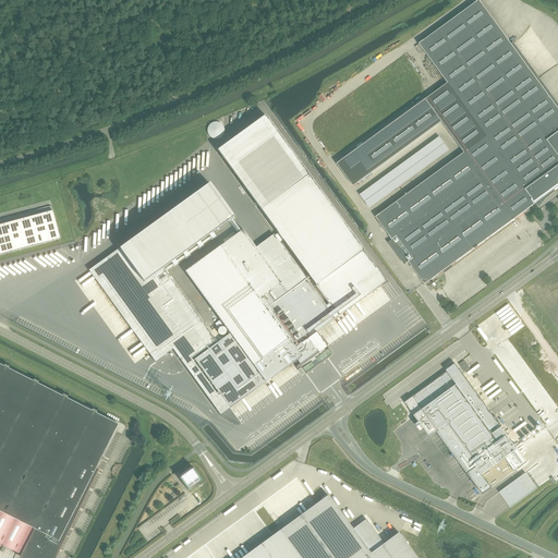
[(425,284),(557,186),(557,108),(480,0),(420,44),(422,48),(483,132),(486,136),(376,217),(392,240),(397,237),(413,258),(409,262),(425,284)]
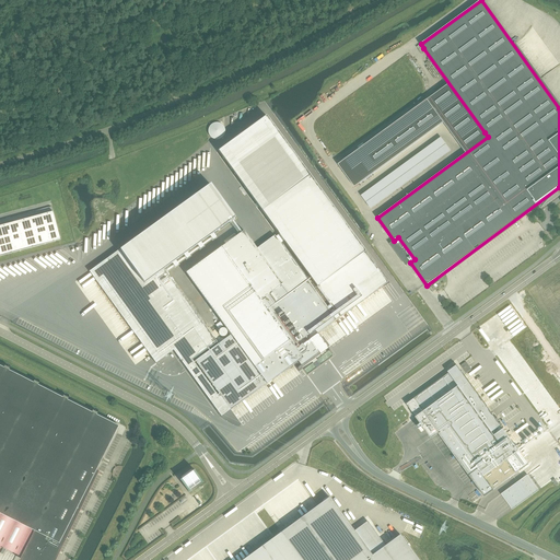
[(244,231),(229,242),(222,246),(186,272),(231,335),(224,340),(223,340),(195,361),(219,394),(218,395),(193,360),(218,342),(164,269),(235,218),(210,184),(90,272),(156,363),(174,350),(222,416),(267,383),(267,384),(292,365),(298,361),(301,365),(311,359),(312,359),(314,358),(313,357),(319,352),(310,339),(312,337),(334,322),(336,319),(339,317),(382,287),(388,282),(311,176),(267,116),(219,151),(261,211),(336,313),(333,315),(300,270),(281,244),(280,244),(263,257),(259,252),(257,248),(244,231)]
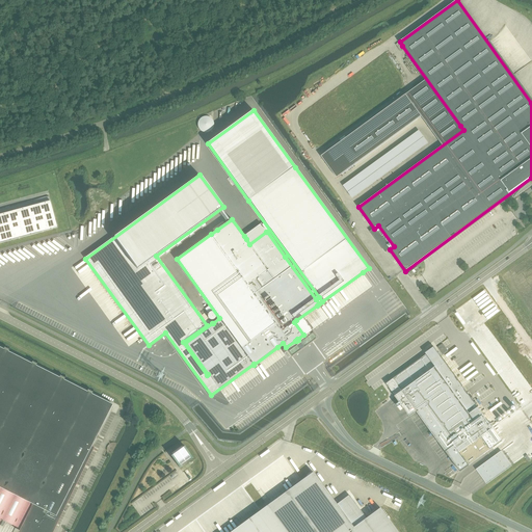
[(50,202),(49,195),(0,209),(0,243),(57,229),(56,223),(50,202)]
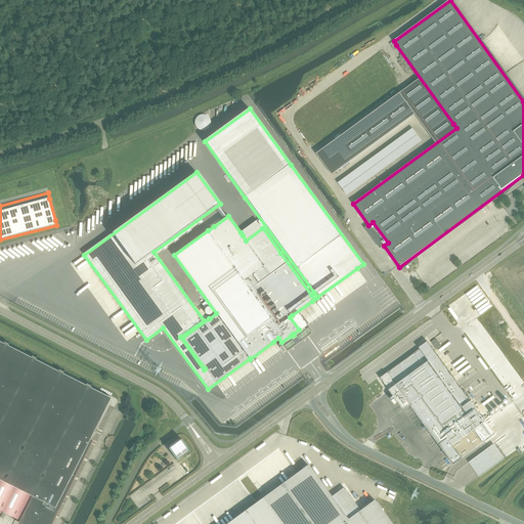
[(0,342),(0,509),(30,523),(47,523),(112,398),(91,388),(92,386),(92,385),(92,384),(92,383),(91,383),(91,382),(90,382),(89,382),(88,382),(87,383),(86,386),(63,375),(64,372),(64,370),(64,369),(64,368),(63,368),(62,367),(61,367),(60,368),(59,368),(59,369),(58,372),(36,360),(37,358),(37,357),(38,357),(38,356),(37,356),(37,355),(37,354),(36,354),(35,354),(34,354),(33,354),(33,355),(32,355),(31,358),(8,346),(9,344),(10,344),(10,343),(10,342),(9,341),(8,341),(8,340),(7,340),(6,340),(5,341),(5,342),(3,344),(0,342)]
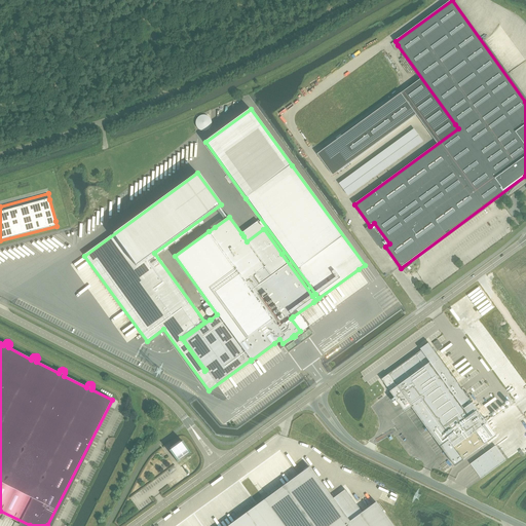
[(428,345),(421,350),(388,375),(455,466),(488,442),(479,429),(487,423),(429,343),(427,344),(428,345)]
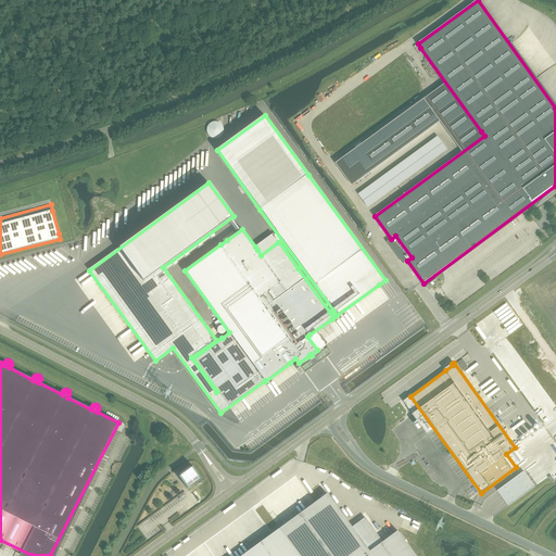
[(193,467),(179,477),(187,488),(188,489),(189,488),(188,487),(199,478),(200,480),(202,479),(201,477),(201,478),(193,467)]
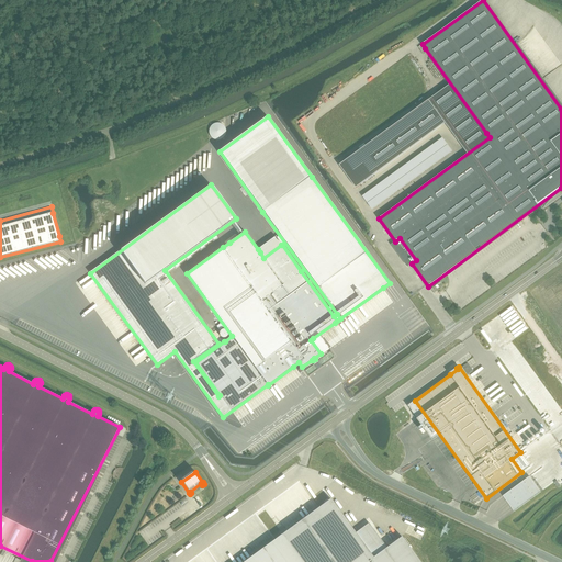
[(503,496),(514,512),(541,492),(529,476),(503,496)]
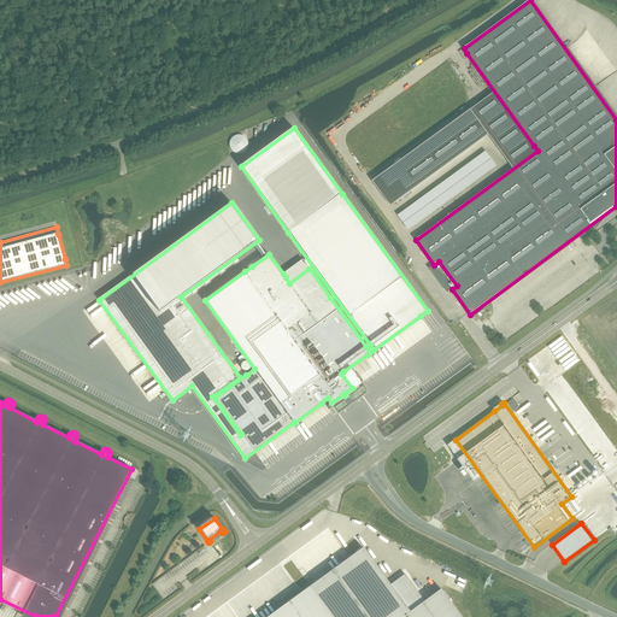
[(460,616),(440,589),(410,611),(363,547),(310,586),(309,587),(305,589),(303,591),(266,616),(460,616)]
